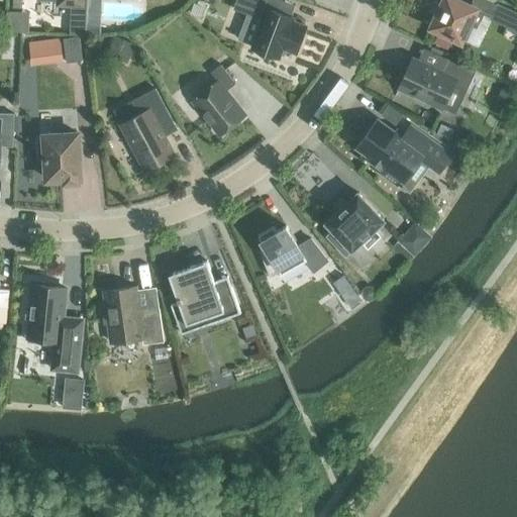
[(87,0),(86,35),(101,33),(101,0),(87,0)]
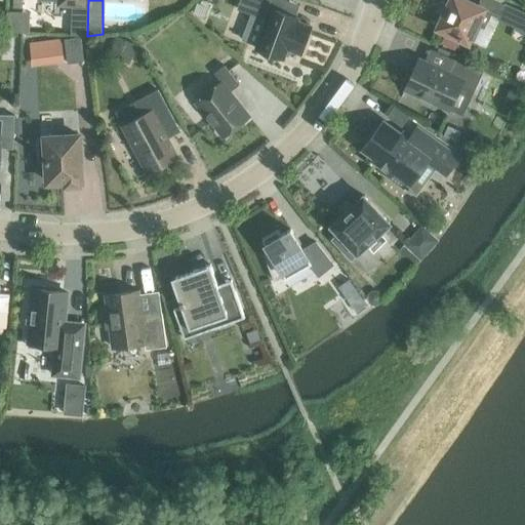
[(287,49),(300,54),(311,27),(297,22),(298,18),(283,12),(287,1),(284,0),(240,0),(237,9),(267,19),(255,48),(283,59),(287,49)]
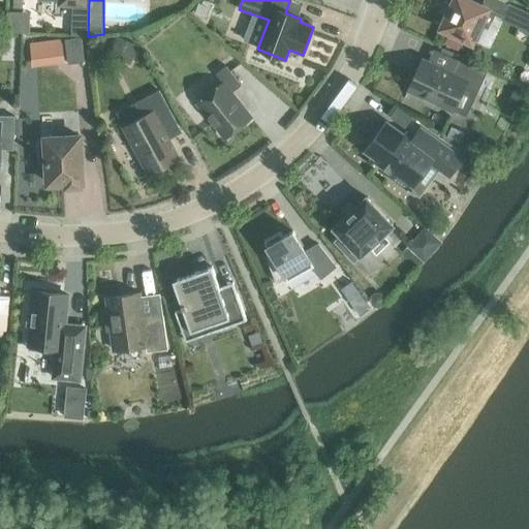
[(487,10),(503,18),(508,6),(506,5),(505,4),(495,0),(484,0),(481,6),(468,0),(454,0),(441,28),(471,42),(473,39),(477,41),(485,26),(480,24),(487,10)]
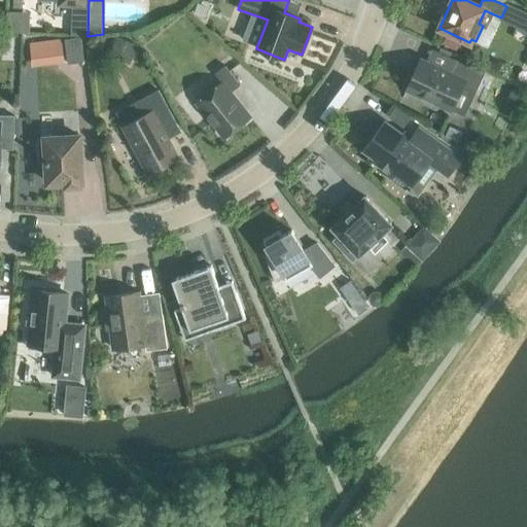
[(506,6),(501,18),(526,30),(526,11),(506,2),(504,5),(506,6)]
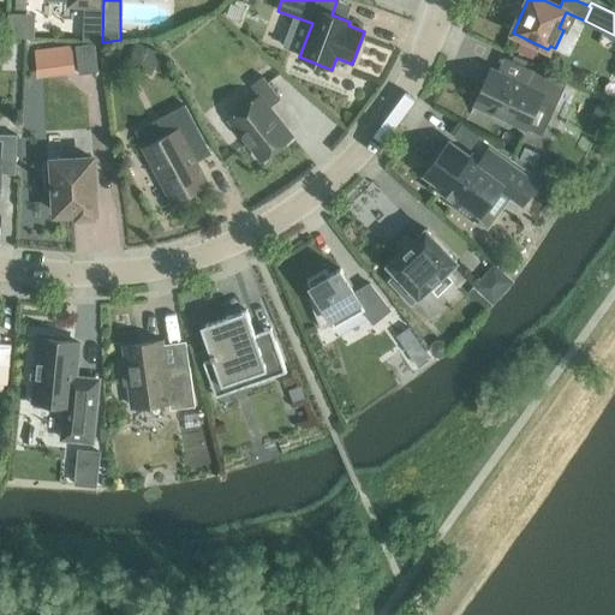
[(136,42),(127,63),(151,73),(160,53),(136,42)]
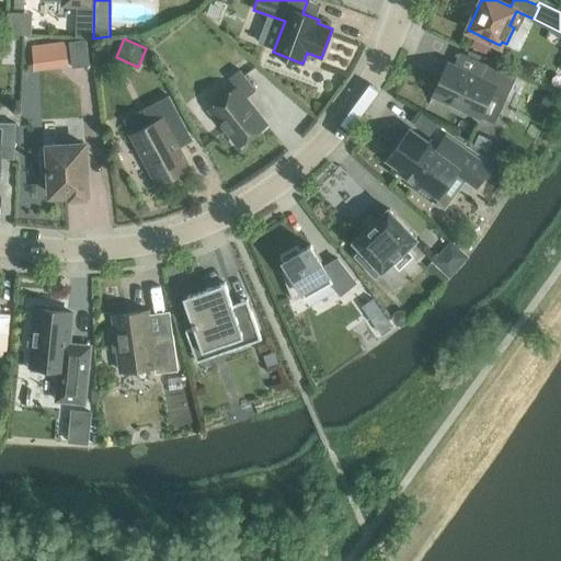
[(69,42),(72,68),(90,66),(87,39),(69,42)]
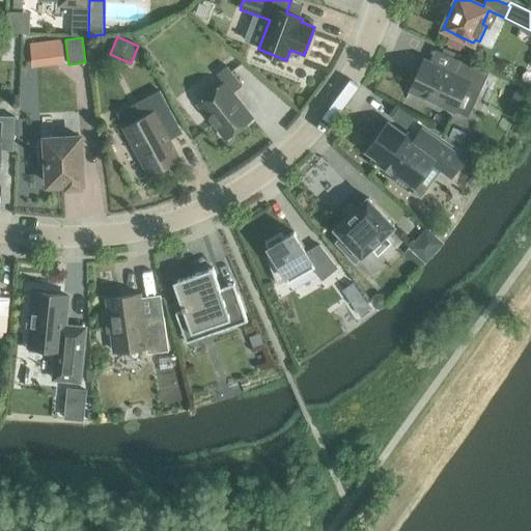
[(466,86),(479,92),(487,74),(457,60),(452,73),(423,60),(410,90),(454,111),(466,86)]
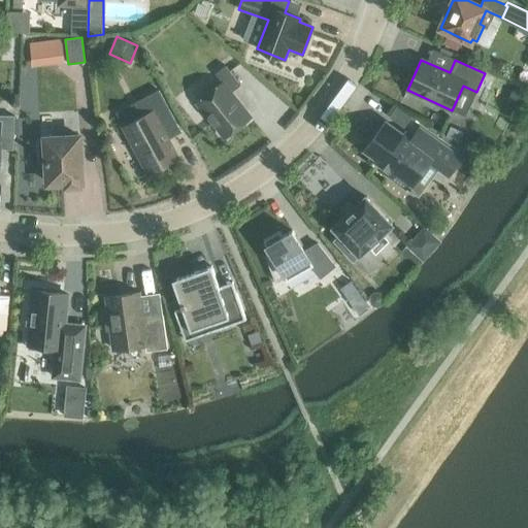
[(231,93),(240,85),(225,66),(216,73),(223,83),(197,103),(225,137),(251,117),(231,93)]
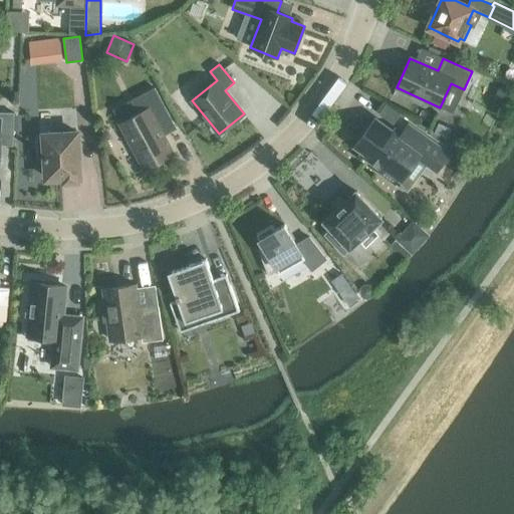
[(500,85),(494,96),(507,102),(512,91),(500,85)]
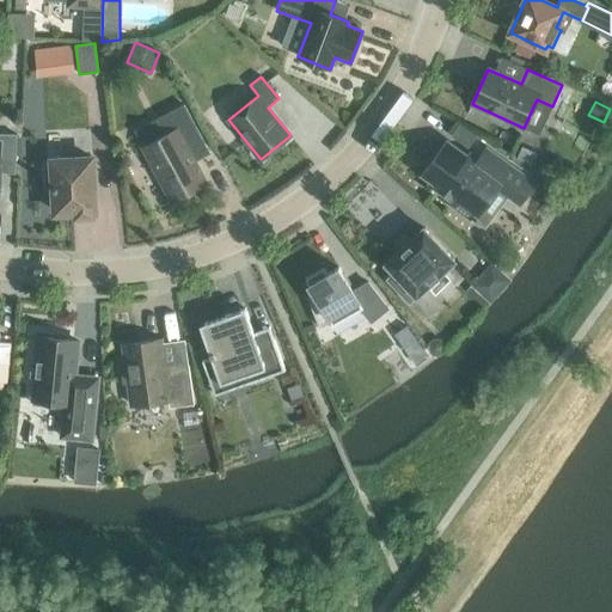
[(194,153),(206,147),(184,105),(157,120),(165,135),(142,147),(172,202),(207,183),(195,160),(196,155),(194,153)]
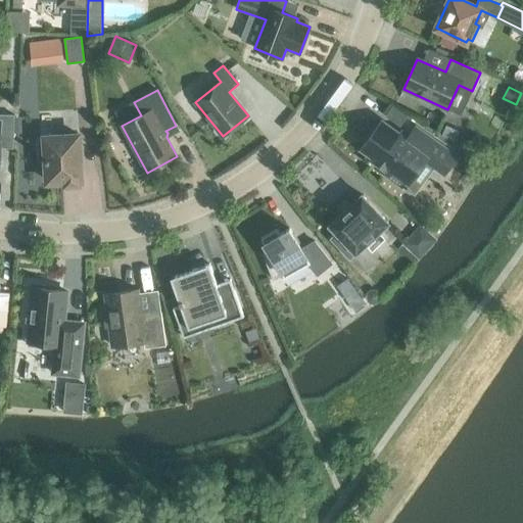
[(392,105),(386,115),(400,126),(407,115),(392,105)]
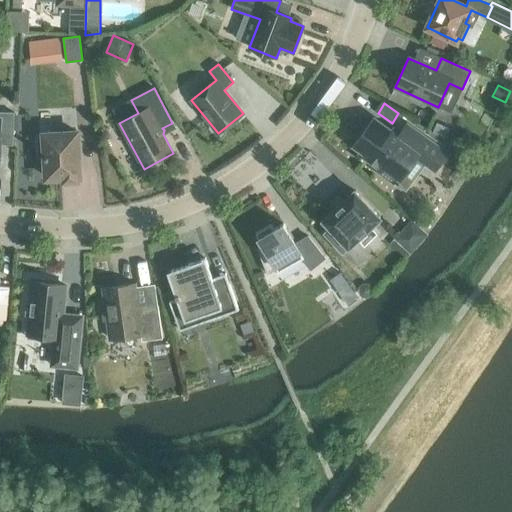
[(0,144),(13,145),(14,113),(0,112),(0,144)]
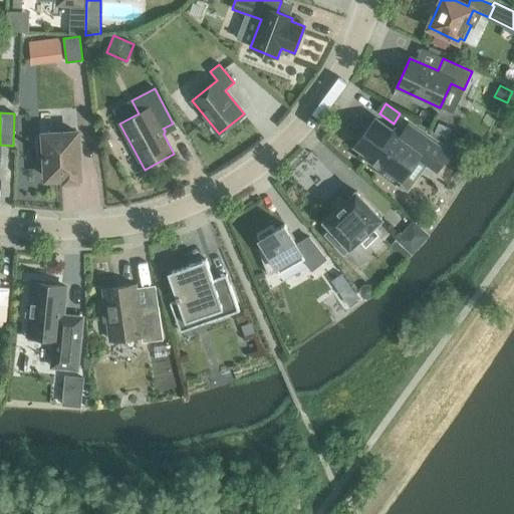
[(416,156),(435,170),(447,154),(410,126),(403,137),(395,131),(393,134),(375,121),(358,146),(369,154),(367,158),(380,168),(382,164),(401,177),(416,156)]
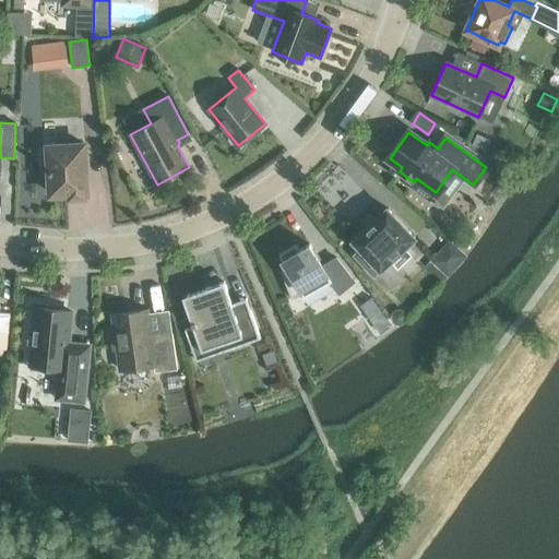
[(453,133),(451,137),(462,143),(464,140),(453,133)]
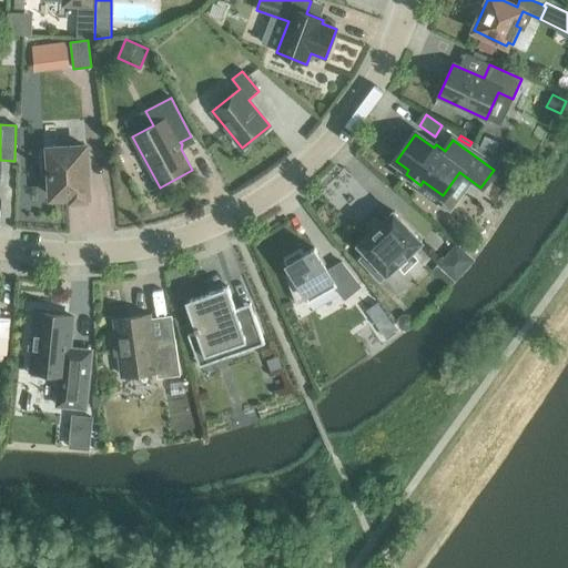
[(477,144),(475,149),(493,162),(495,158),(477,144)]
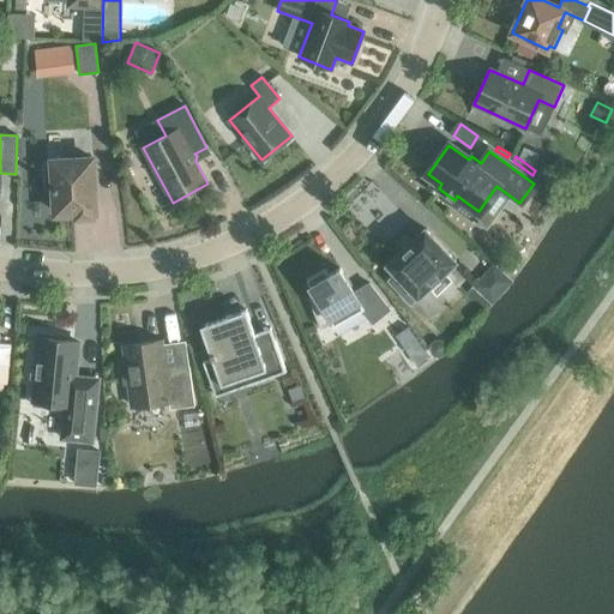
[(92,211),(95,211),(92,158),(53,161),(53,168),(47,168),(48,187),(54,187),(56,214),(78,212),(78,216),(92,215),(92,211)]
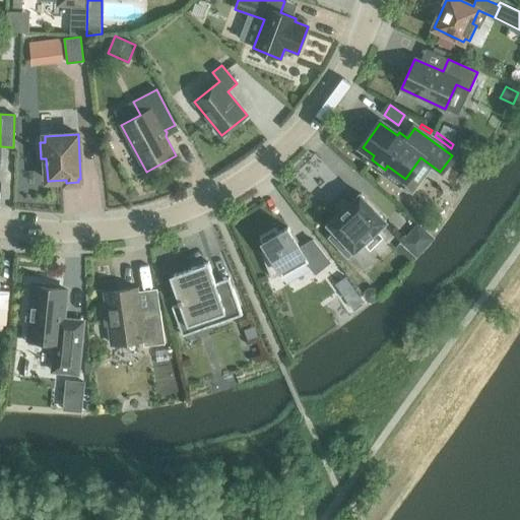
[(383,237),(377,230),(386,221),(360,194),(347,205),(346,206),(341,211),(340,212),(328,223),(335,232),(329,238),(347,257),(353,251),(364,243),(370,249),(383,237)]
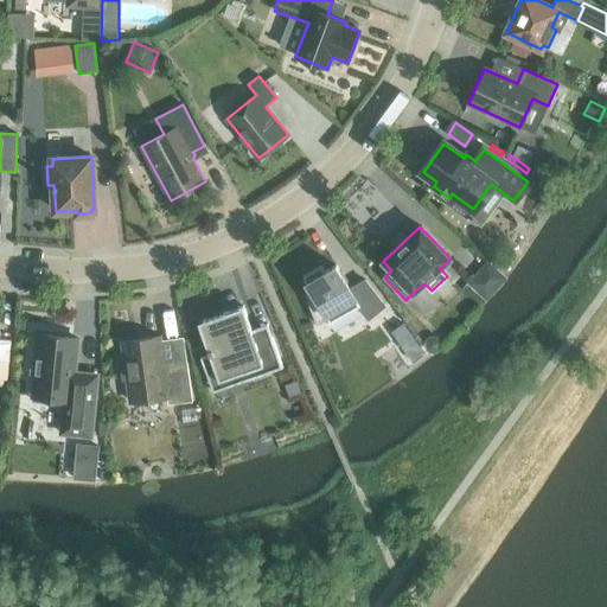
[(487,260),(467,283),(486,300),(506,278),(487,260)]
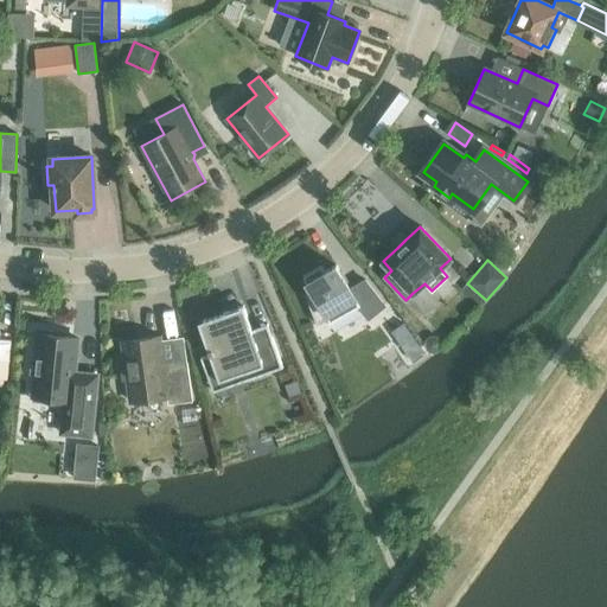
[(350,289),(336,266),(325,272),(320,266),(302,276),(306,282),(312,293),(307,295),(306,294),(305,295),(317,325),(318,324),(317,323),(327,318),(330,323),(358,306),(368,319),(384,306),(364,280),(350,289)]
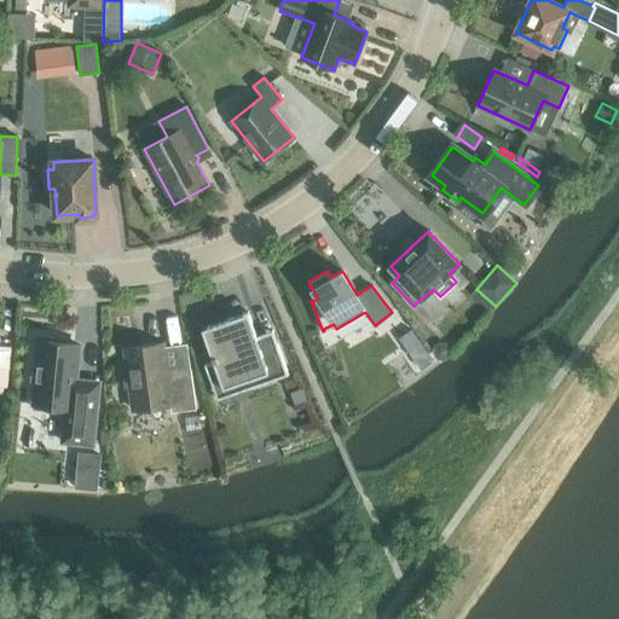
[(260,348),(248,312),(227,319),(230,327),(209,334),(217,356),(213,357),(214,362),(204,364),(213,387),(247,375),(252,387),(288,375),(277,342),(260,348)]
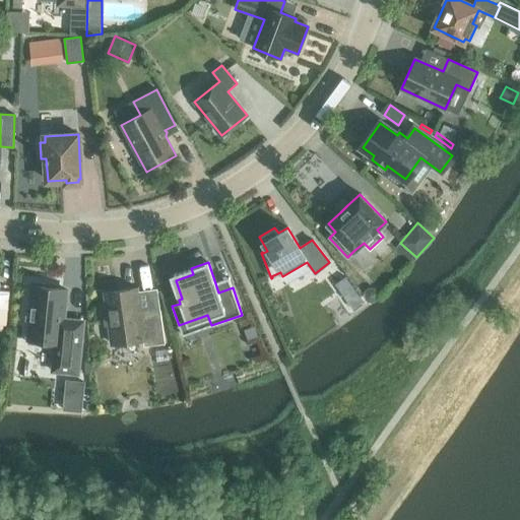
[(61,372),(78,374),(83,321),(63,319),(66,289),(34,286),(31,306),(27,305),(26,320),(30,320),(28,339),(41,340),(41,344),(55,345),(55,342),(60,342),(61,372)]
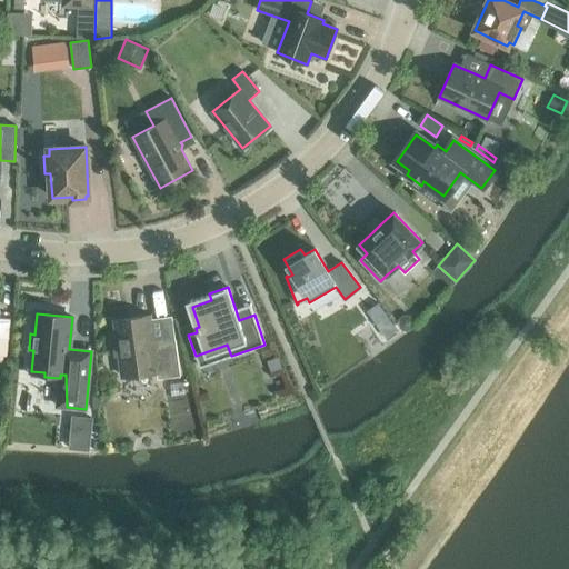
[(400,316),(397,323),(402,330),(410,329),(413,321),(409,315),(400,316)]
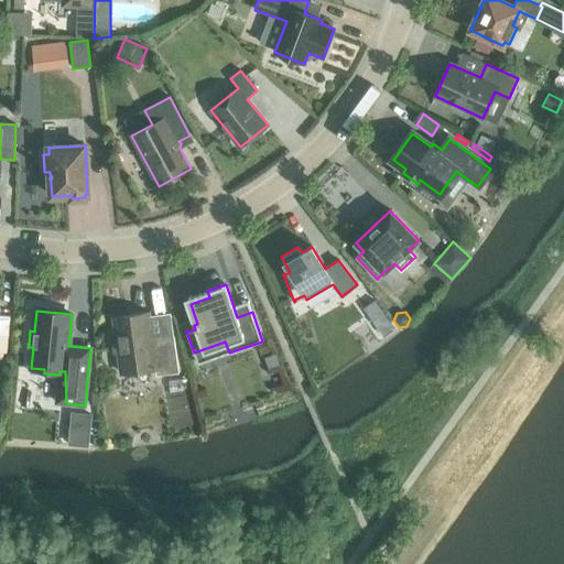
[(152,335),(149,313),(114,318),(116,334),(111,335),(114,354),(118,353),(121,373),(155,368),(156,376),(179,372),(174,337),(159,339),(152,335)]
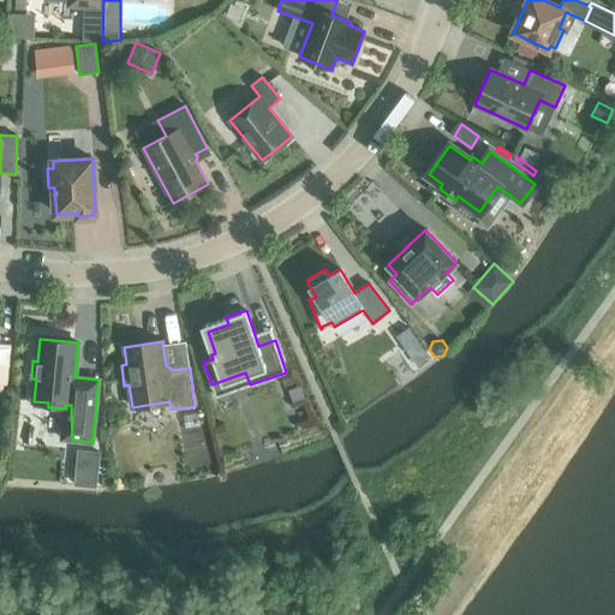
[(0,342),(0,383),(6,384),(10,344),(0,342)]
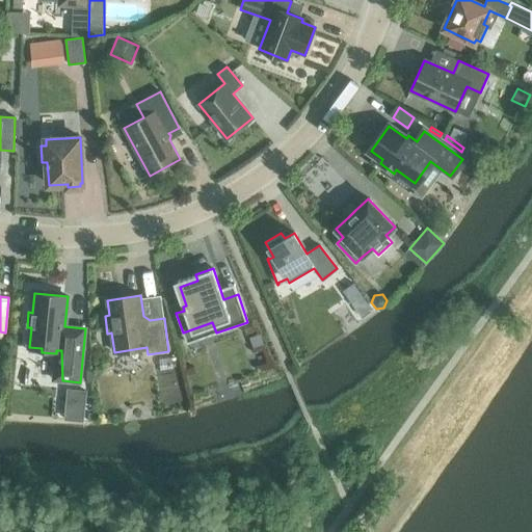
[(260,334),(249,337),(254,347),(264,344),(260,334)]
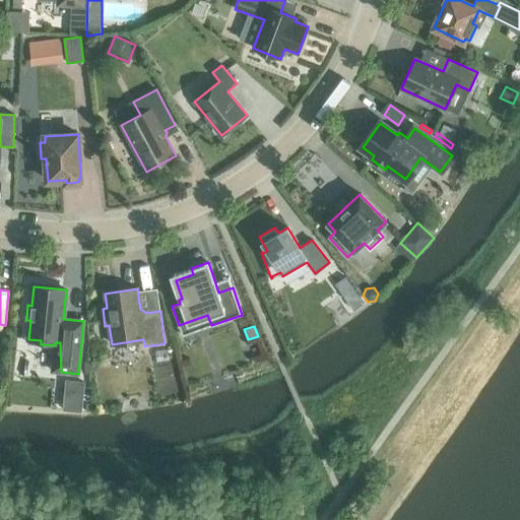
[(66,379),(65,392),(83,394),(84,381),(66,379)]
